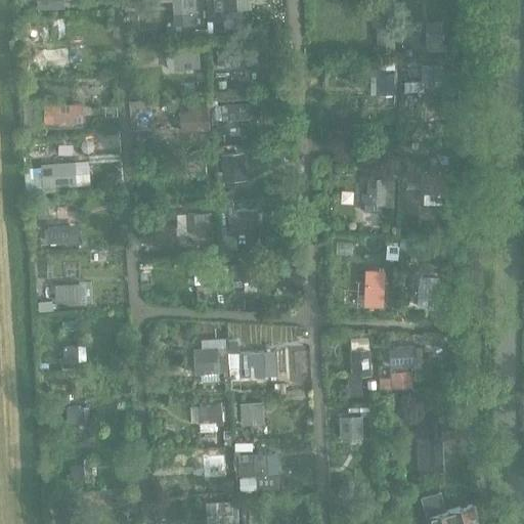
[(64,8),(63,0),(38,0),(39,9),(64,8)]
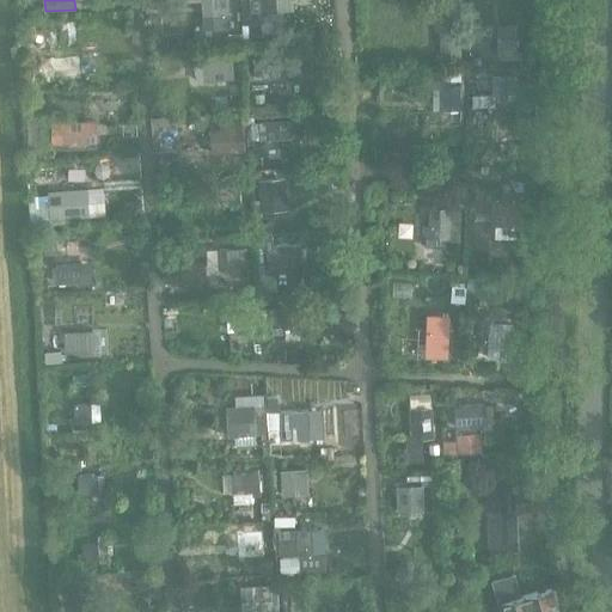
[(228,0),(202,0),(204,18),(216,18),(218,22),(231,20),(228,0)]
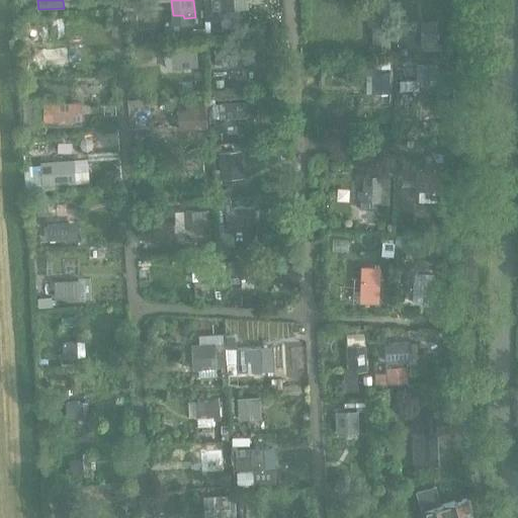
[(211,0),(213,17),(220,16),(220,12),(236,11),(235,0),(211,0)]
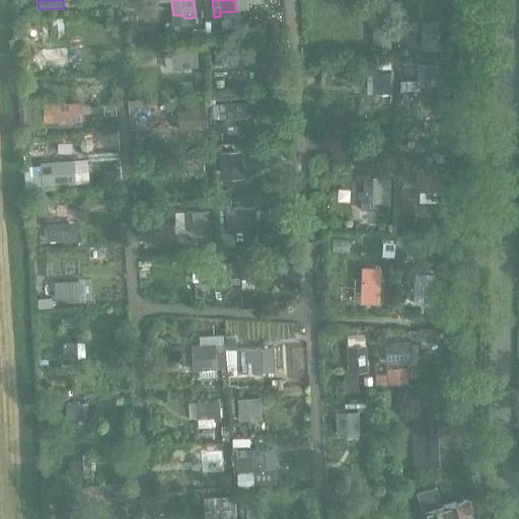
[(438,52),(439,31),(422,31),(421,52),(438,52)]
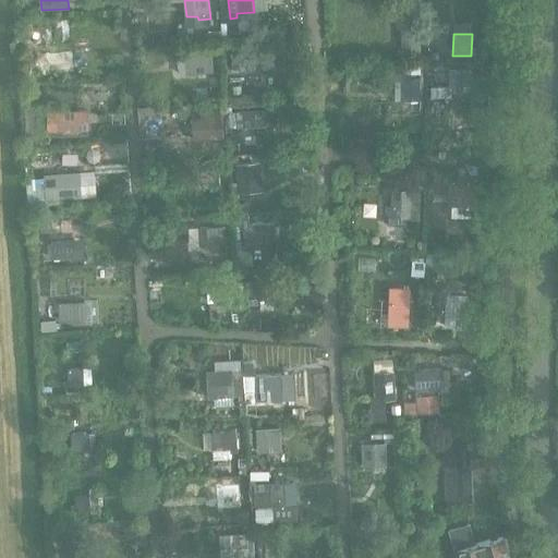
[(231,53),(233,72),(263,70),(263,69),(268,69),(267,52),(262,53),(262,51),(231,53)]
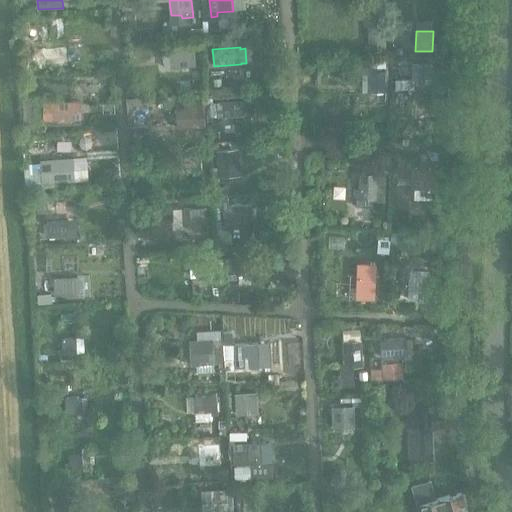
[(165,52),(166,69),(196,67),(195,50),(165,52)]
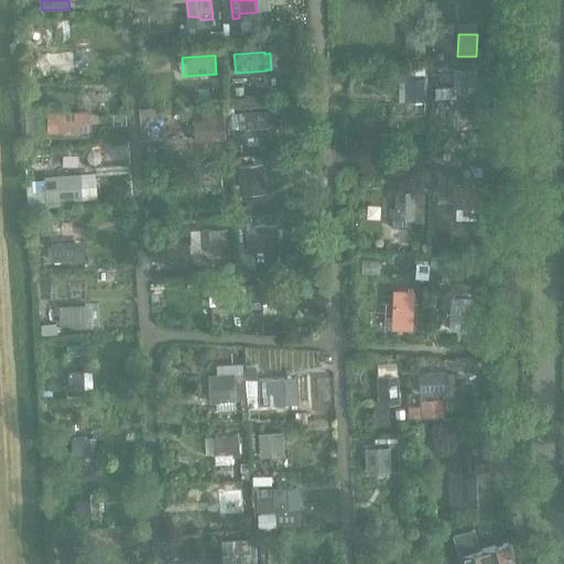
[(425,76),(399,76),(399,84),(407,84),(405,100),(425,101),(425,76)]
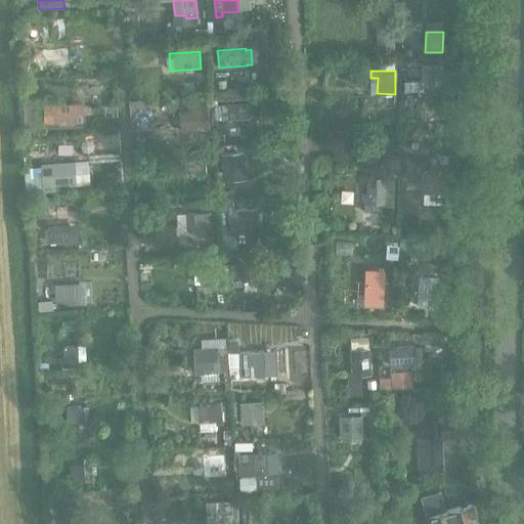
[(442,71),(423,71),(423,75),(427,75),(427,92),(443,91),(442,71)]
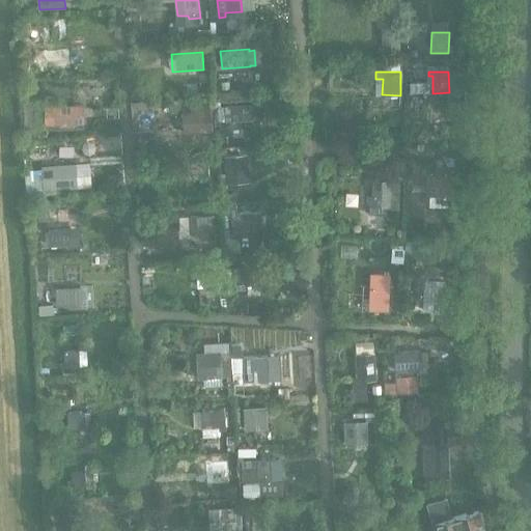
[(225,106),(226,122),(254,120),(253,104),(225,106)]
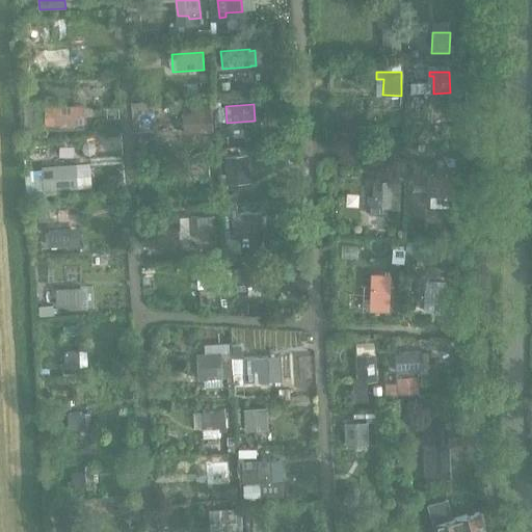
[(207,133),(206,107),(191,107),(191,113),(192,133),(207,133)]
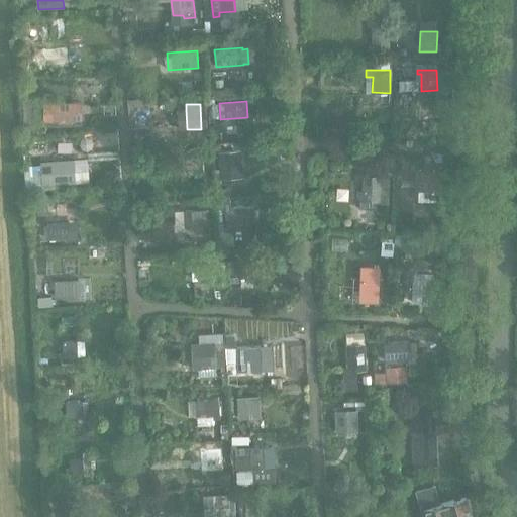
[(70,107),(64,107),(47,108),(48,124),(71,122),(70,107)]
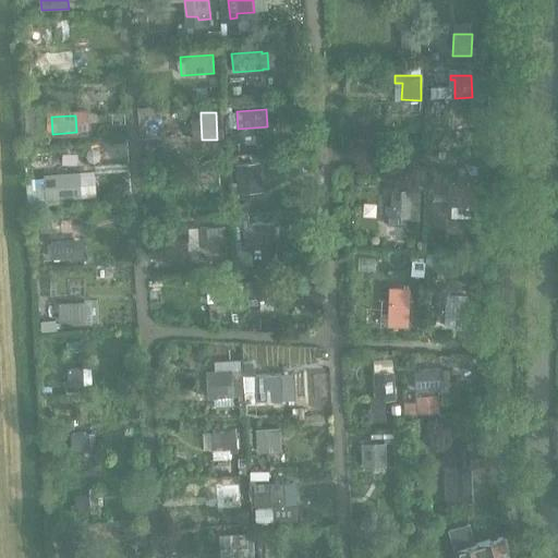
[(261,162),(237,165),(239,194),(263,192),(261,162)]
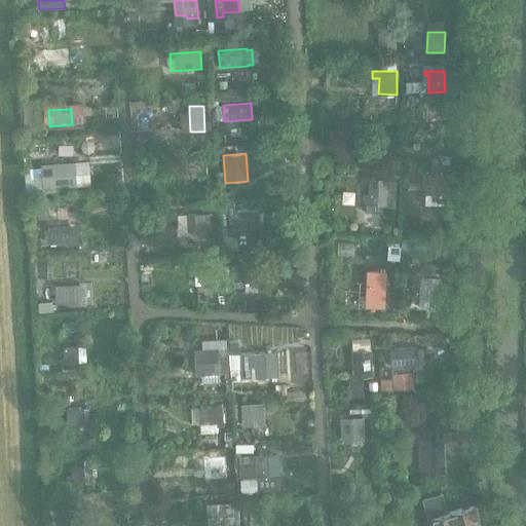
[(184,161),(185,178),(198,177),(198,181),(209,181),(207,159),(184,161)]
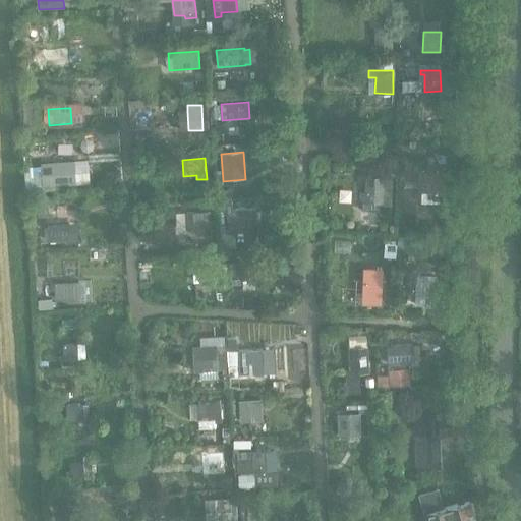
[(53,183),(67,182),(65,166),(52,167),(53,183)]
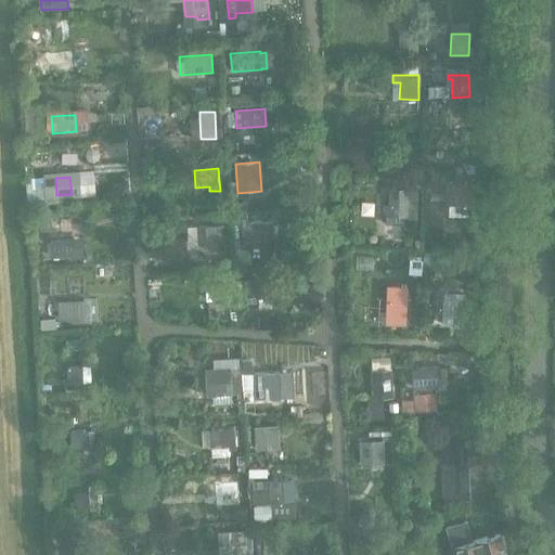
[(410,190),(389,189),(389,205),(384,205),(384,215),(408,216),(410,190)]
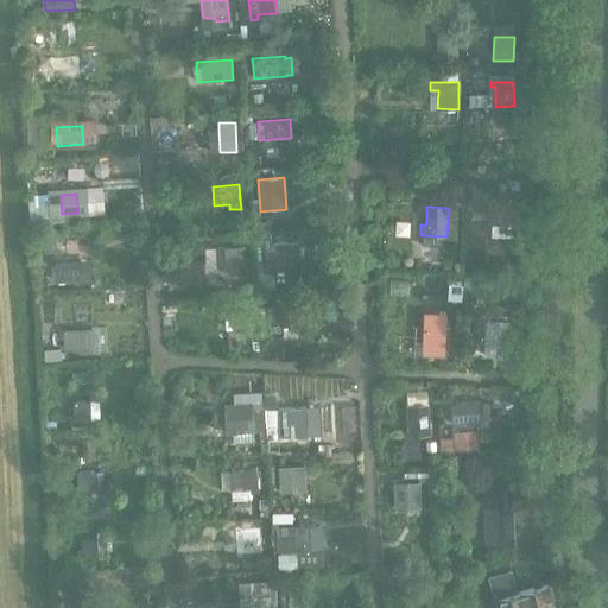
[(513,208),(493,207),(491,238),(513,239),(514,226),(512,226),(513,208)]
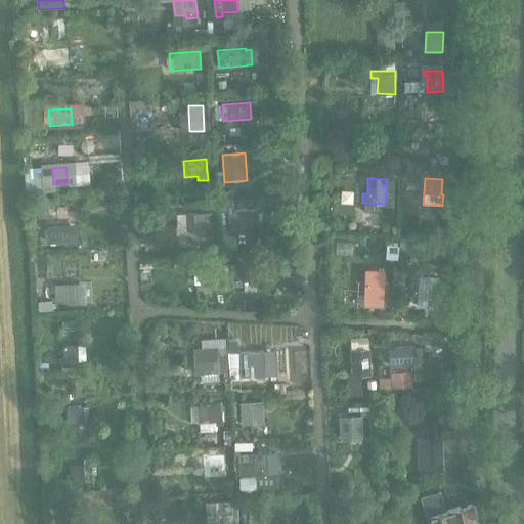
[(228,212),(229,229),(251,227),(259,226),(258,210),(251,211),(251,210),(228,212)]
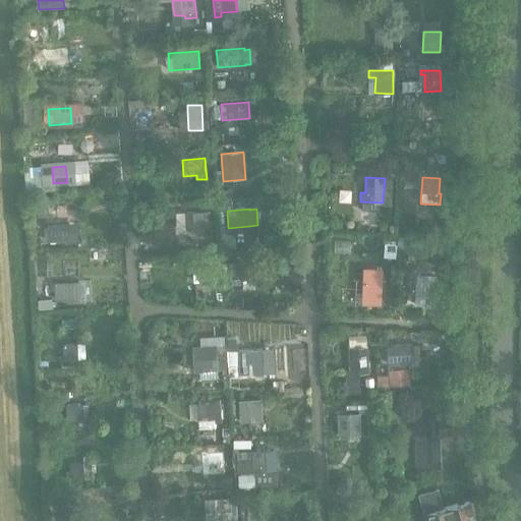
[(210,229),(209,212),(192,213),(193,230),(210,229)]
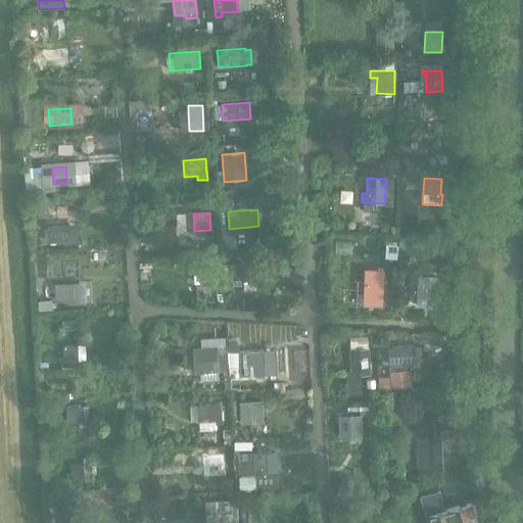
[(69,242),(68,225),(48,226),(49,243),(69,242)]
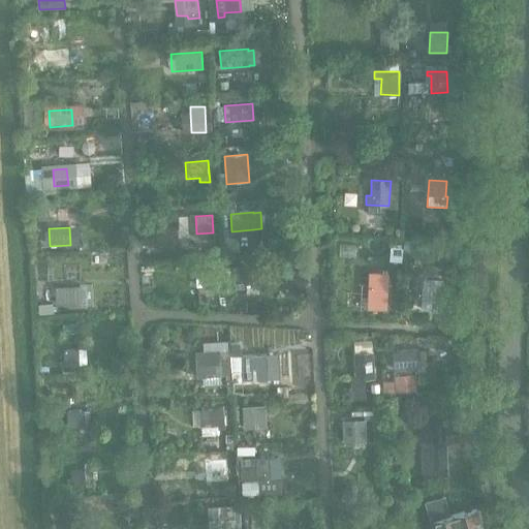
[(235,269),(236,290),(245,289),(245,284),(259,283),(258,267),(235,269)]
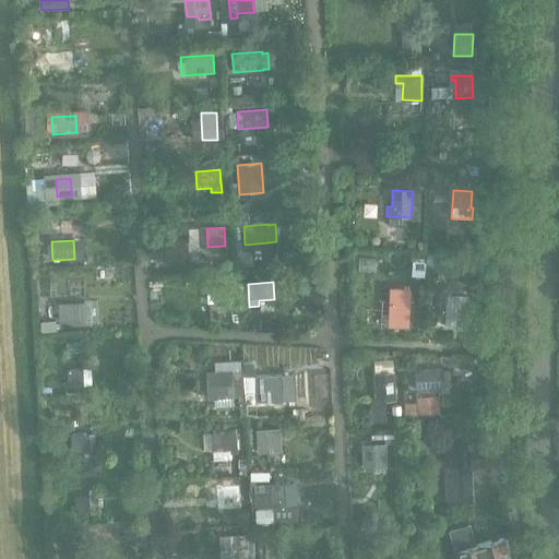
[(391,324),(409,325),(409,292),(404,292),(403,302),(391,302),(391,324)]
